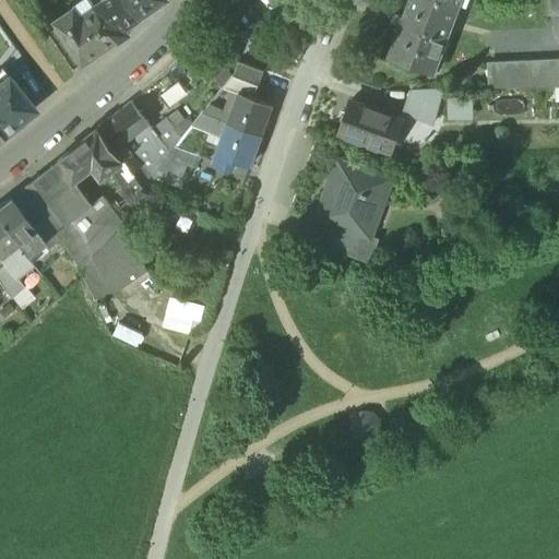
[(85,64),(119,40),(95,6),(96,4),(92,0),(85,0),(56,21),(85,64)]
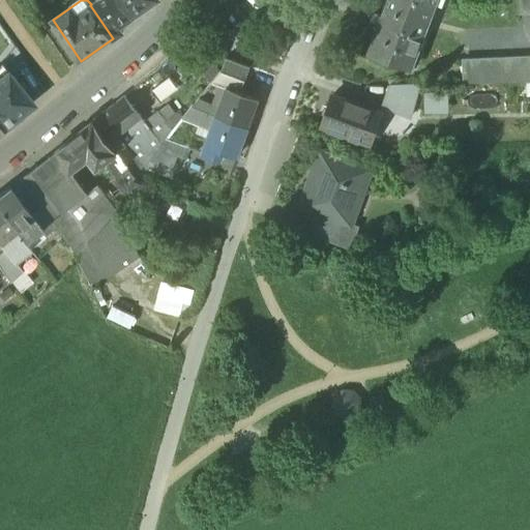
[(120,26),(134,17),(121,0),(97,0),(91,4),(90,5),(113,38),(123,32),(120,26)]
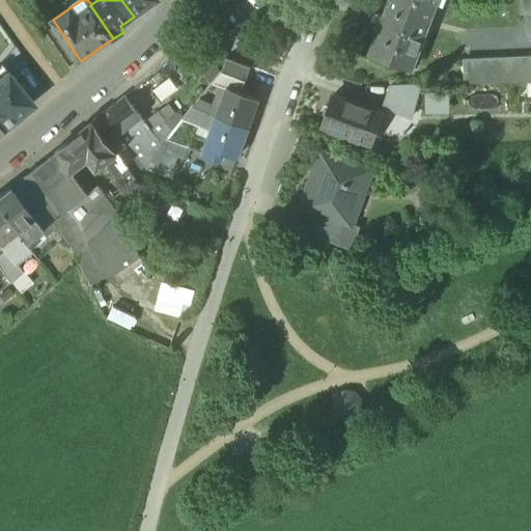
[(121,0),(134,17),(158,0),(121,0)]
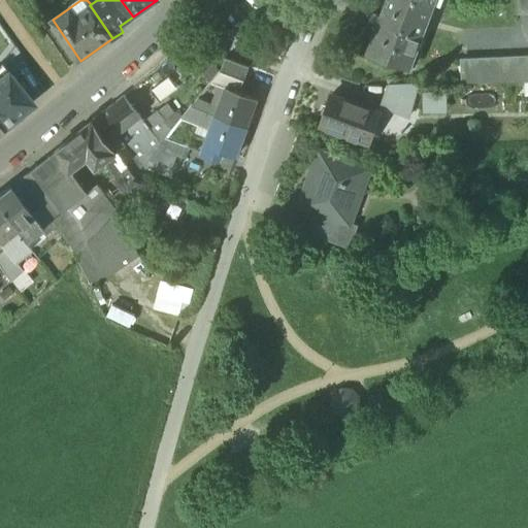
[(410,68),(436,0),(387,0),(383,14),(378,13),(374,25),(377,26),(368,53),(410,68)]
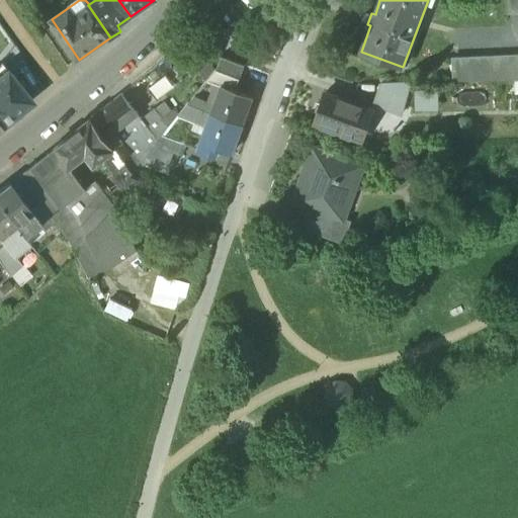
[(517,0),(509,0),(510,12),(517,11),(517,0)]
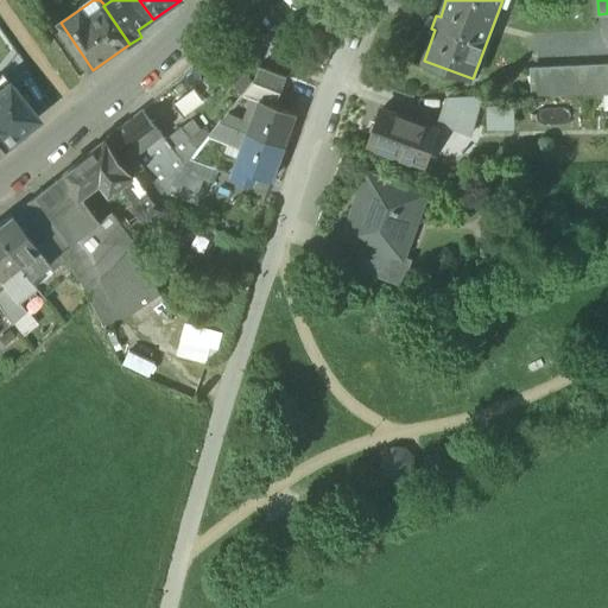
[(607,65),(531,69),(532,96),(606,95),(607,94),(607,65)]
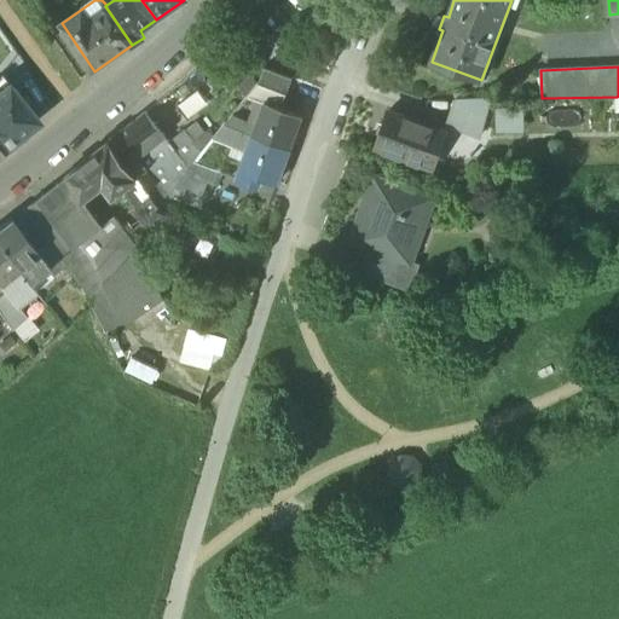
[(259,84),(288,94),(294,79),(265,68),(259,84)]
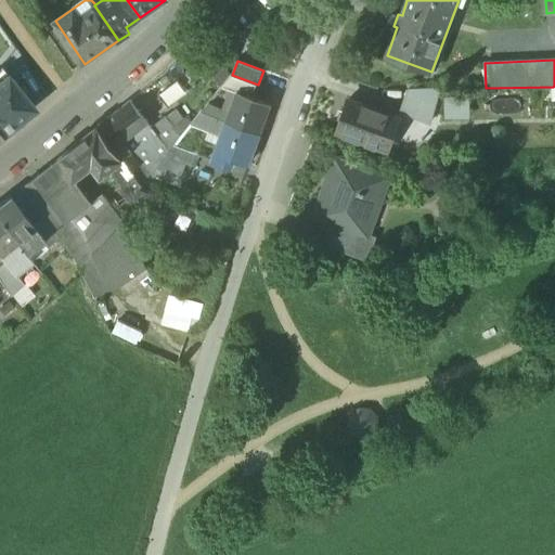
[(35,108),(8,75),(0,80),(0,133),(1,136),(35,108)]
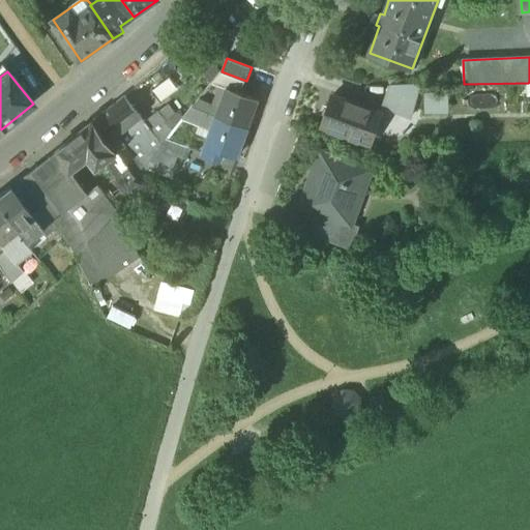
[(212,84),(227,88),(228,87),(241,92),(246,81),(222,71),(221,72),(212,84)]
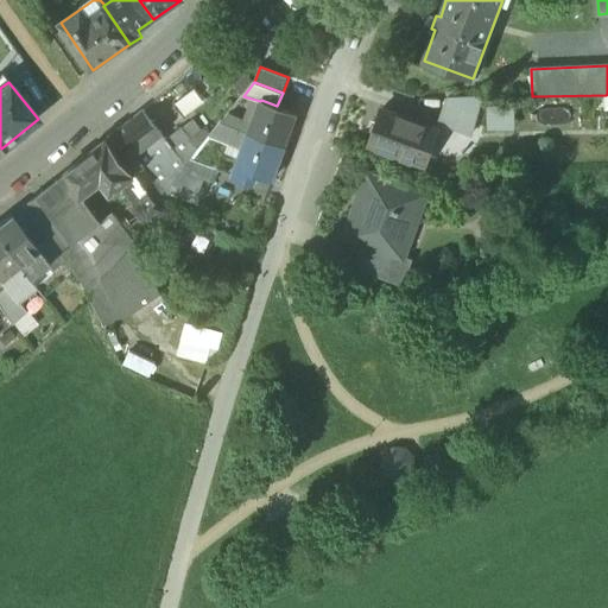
[(439,125),(472,137),(482,97),(467,97),(449,97),(439,125)]
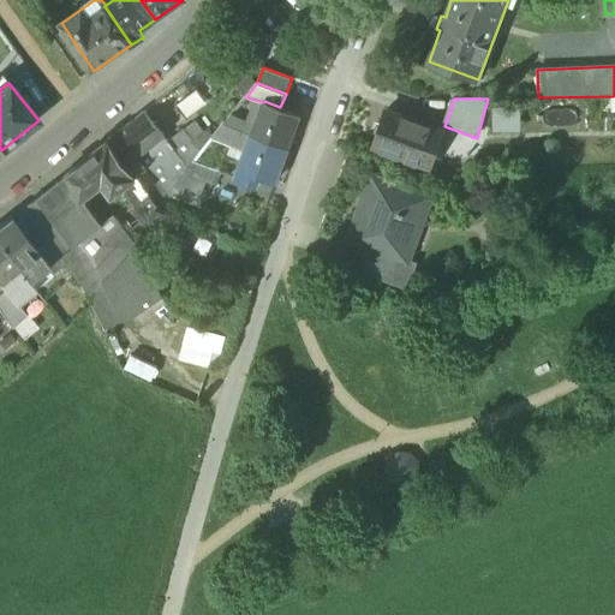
[(263,102),(255,126),(251,135),(290,148),(302,115),(280,107),(264,101),(263,102)]
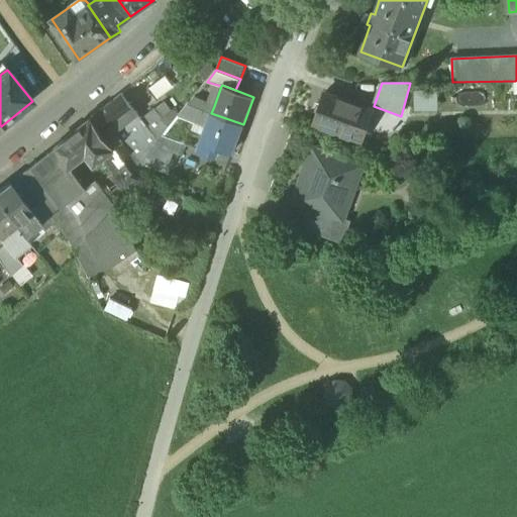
[(415,90),(415,111),(438,110),(438,90),(415,90)]
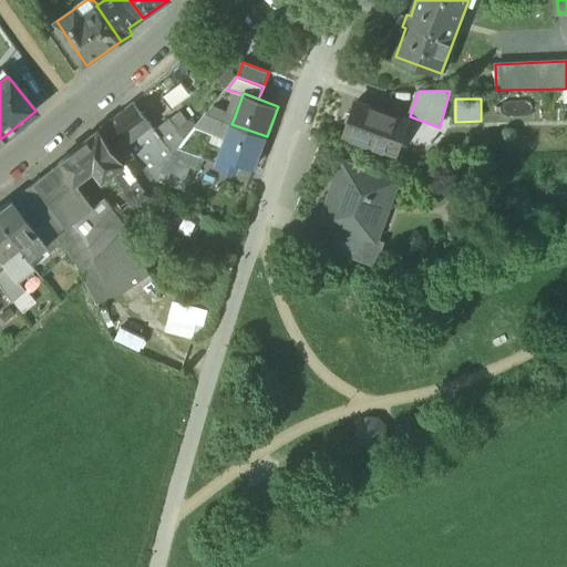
[(346,135),(397,154),(409,121),(358,102),(346,135)]
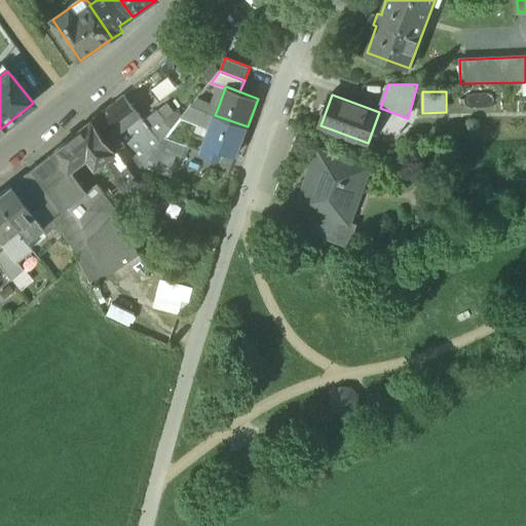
[(94,119),(110,140),(118,134),(141,116),(124,96),(94,119)]
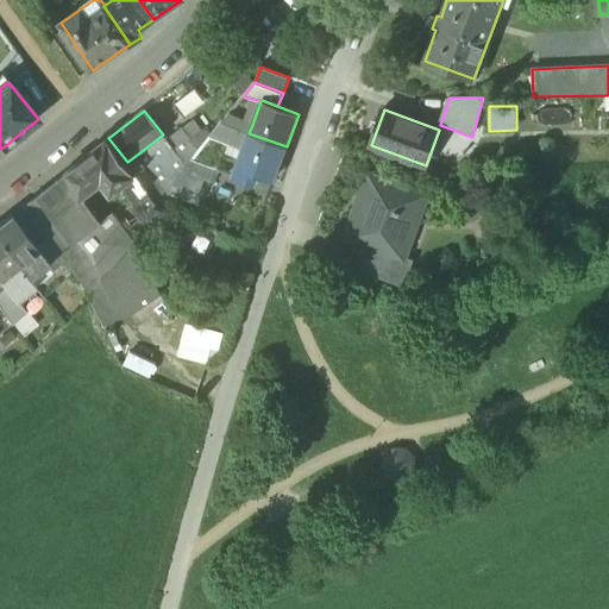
[(223,123),(249,133),(252,125),(248,123),(231,114),(230,113),(223,123)]
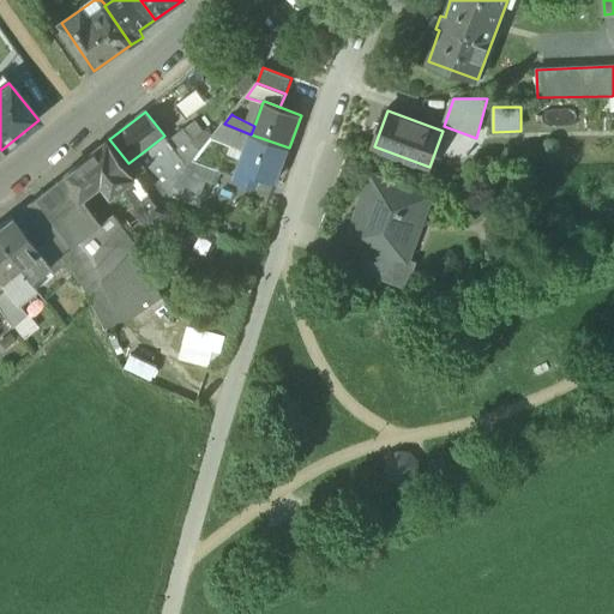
[(214,138),(245,150),(251,134),(224,124),(214,138)]
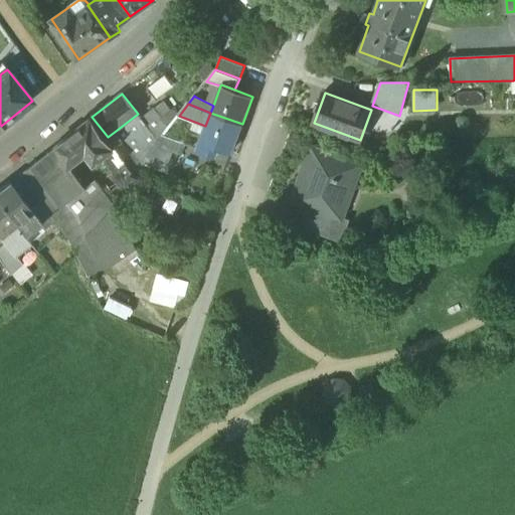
[(141,119),(158,141),(167,130),(169,128),(154,109),(141,119)]
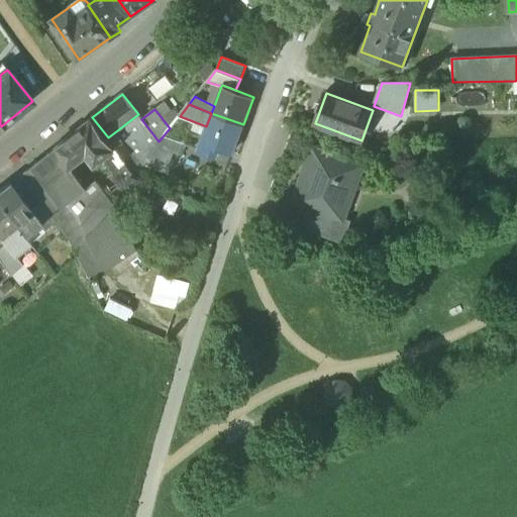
[(206,126),(201,141),(219,148),(219,149),(231,153),(231,152),(232,153),(243,124),(211,113),(206,126)]
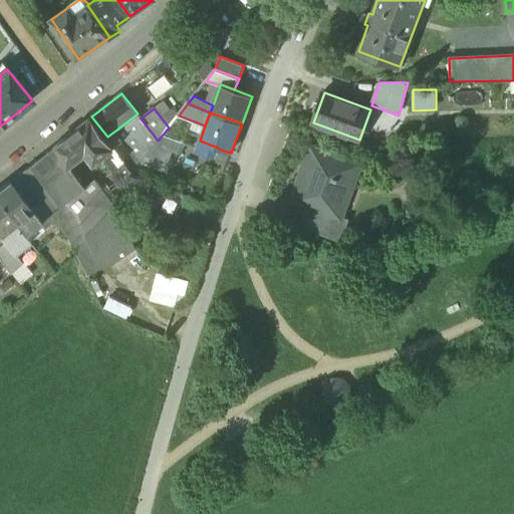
[(123,159),(126,164),(134,172),(145,158),(158,141),(141,118),(138,113),(115,131),(132,152),(123,159)]
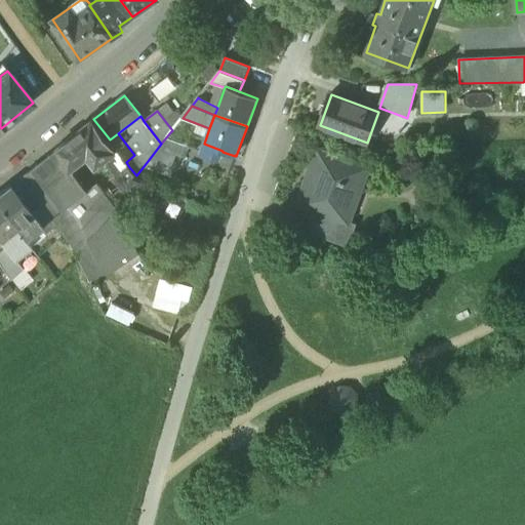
[(93,119),(54,150),(71,170),(92,154),(110,139),(93,119)]
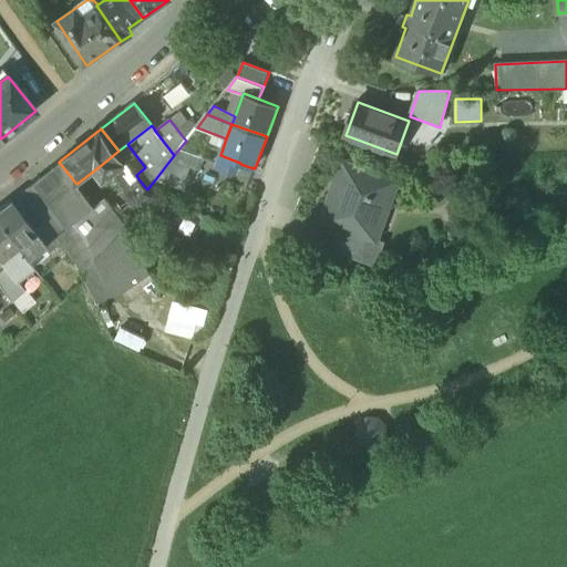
[(160,174),(184,183),(189,168),(199,172),(205,157),(202,157),(205,151),(184,143),(174,155),(160,174)]
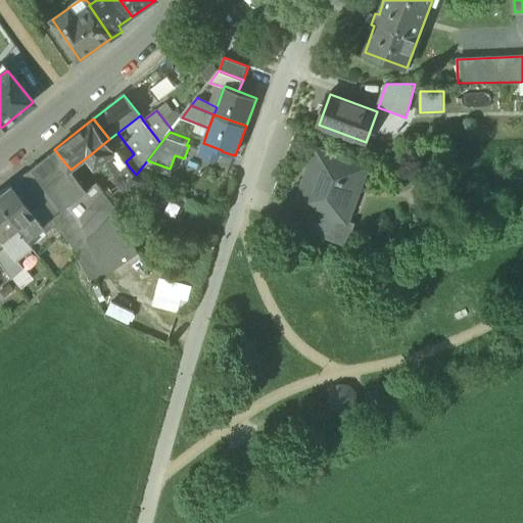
[(134,154),(117,133),(109,139),(116,150),(126,161),(134,154)]
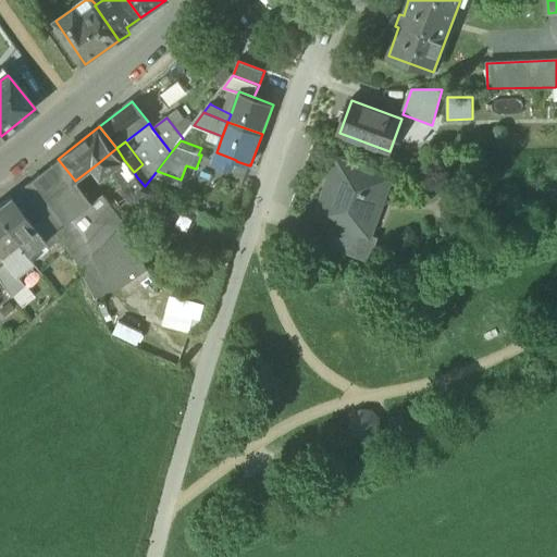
[(124,160),(116,148),(98,163),(106,174),(113,169),(124,160)]
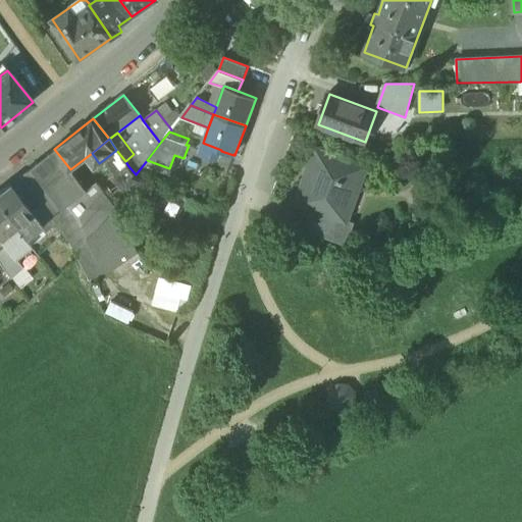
[(218,159),(221,151),(221,150),(203,143),(200,152),(218,159)]
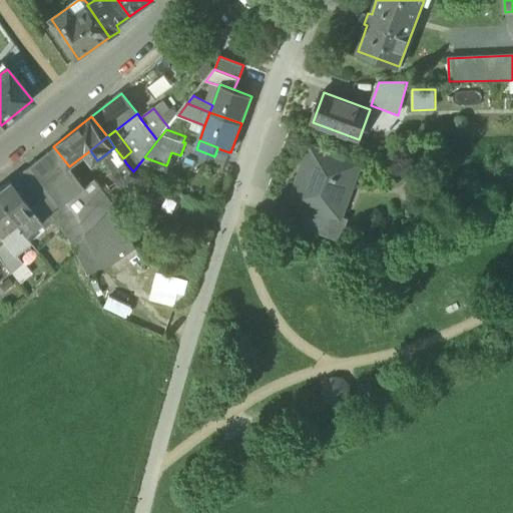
[(61,172),(69,166),(53,146),(45,152),(61,172)]
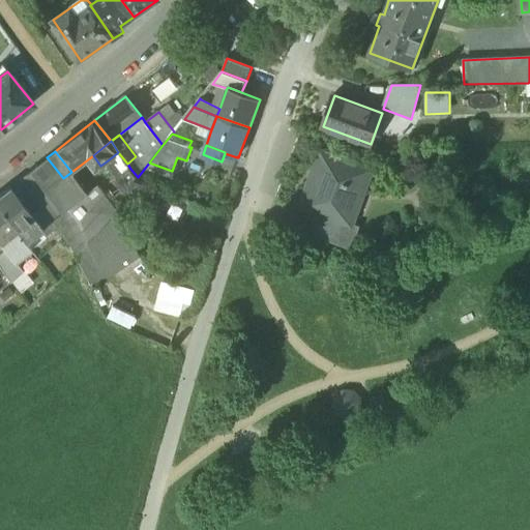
[(127,164),(118,152),(108,160),(111,165),(114,163),(122,175),(130,169),(127,164)]
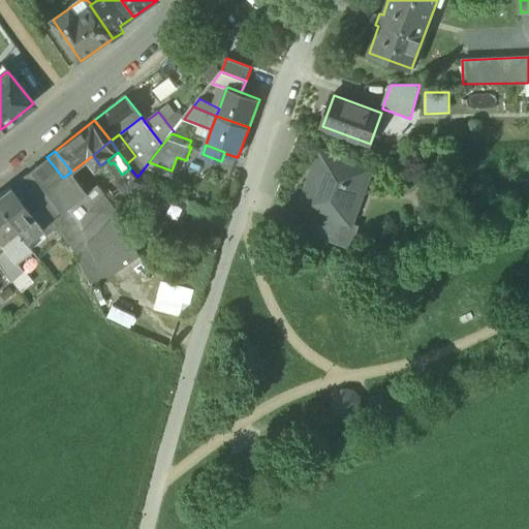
[(310,209),(309,213),(309,216),(311,218),(322,222),(324,214),(346,222),(346,221),(359,189),(363,191),(371,169),(321,152),(302,206),(310,209)]
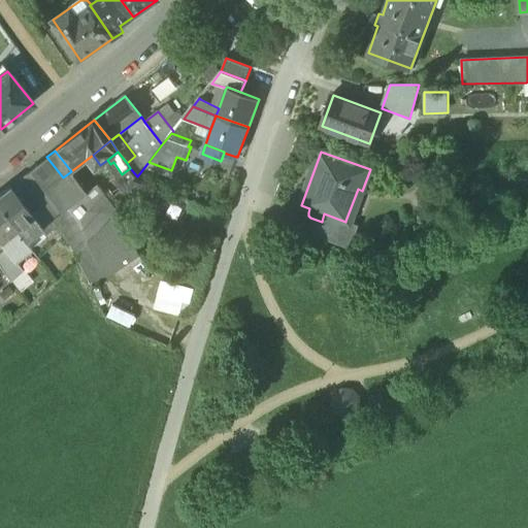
[(137,176),(130,168),(122,174),(113,162),(110,164),(107,160),(100,165),(93,155),(71,171),(63,177),(79,200),(97,187),(103,194),(125,223),(164,192),(133,179),(137,176)]
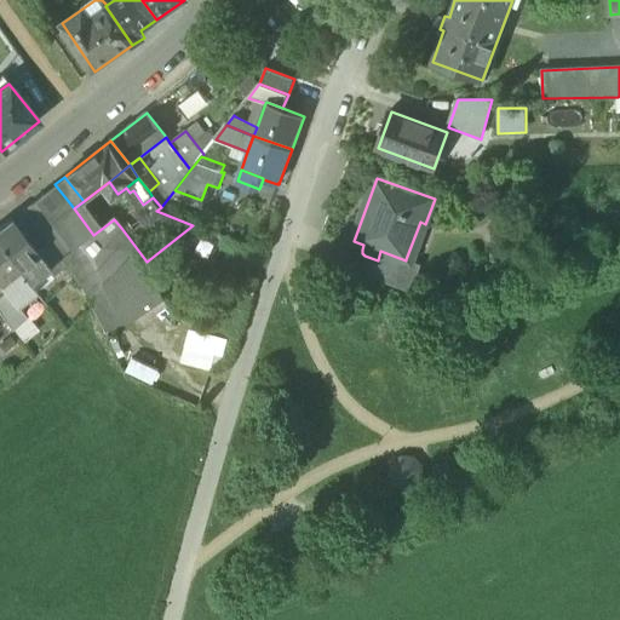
[(74,208),(55,184),(23,210),(49,245),(65,265),(87,294),(107,334),(164,294),(147,262),(121,228),(101,244),(93,235),(74,208)]
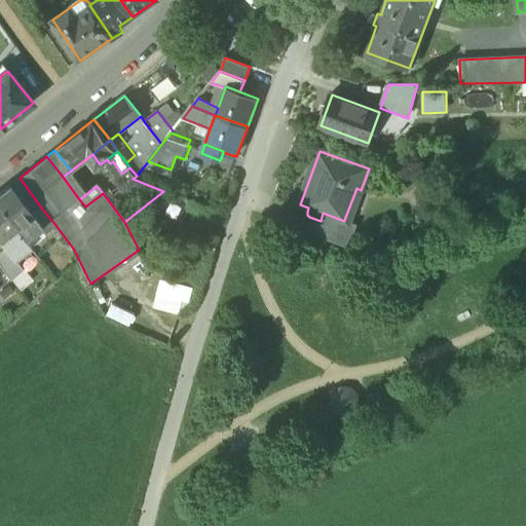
[(0,192),(0,208),(15,228),(32,216),(31,215),(9,186),(8,186),(0,192)]
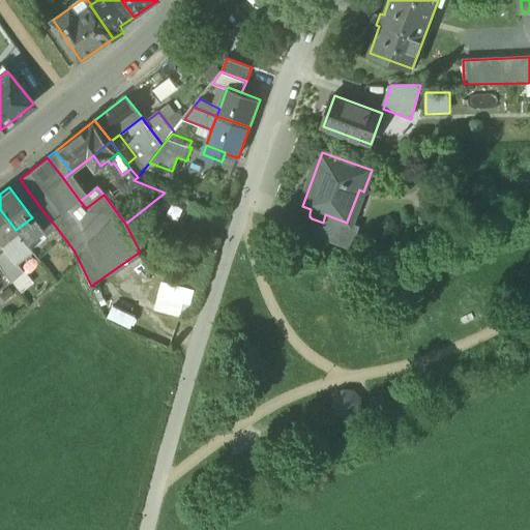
[(97,187),(80,201),(86,208),(104,195),(97,187)]
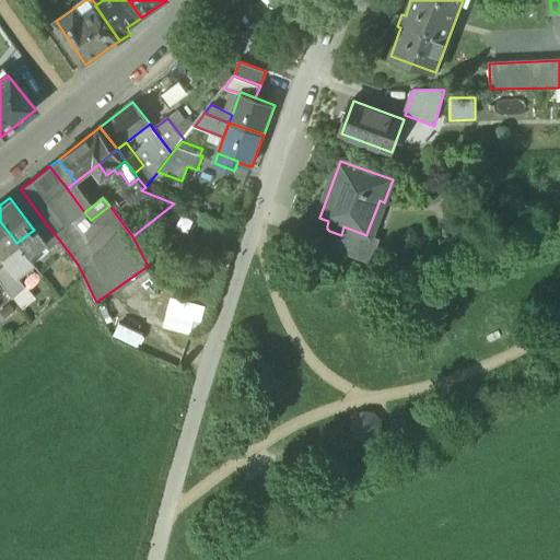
[(0,256),(16,243),(0,221),(0,256)]
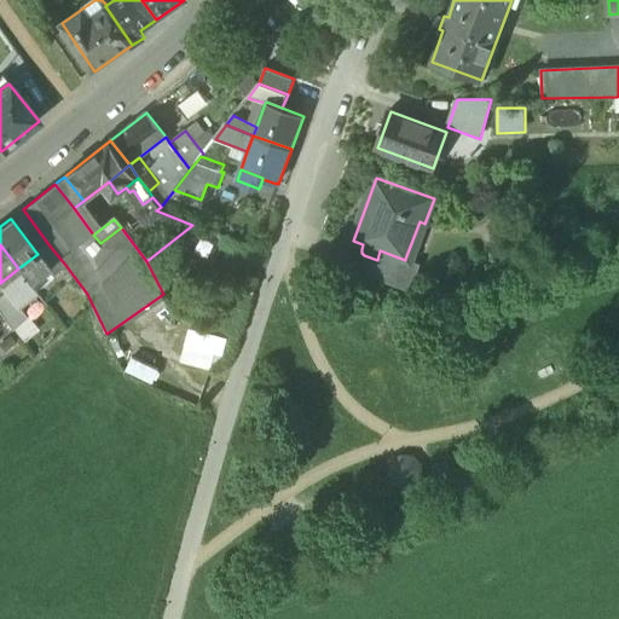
[(47,268),(52,275),(65,265),(48,244),(36,253),(38,254),(48,268),(47,268)]
